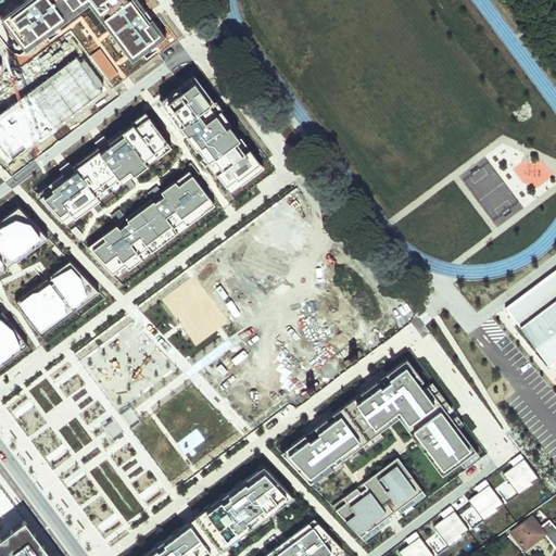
[(136,0),(24,0),(0,17),(26,52),(58,28),(89,5),(109,32),(127,57),(130,61),(164,36),(136,0)]
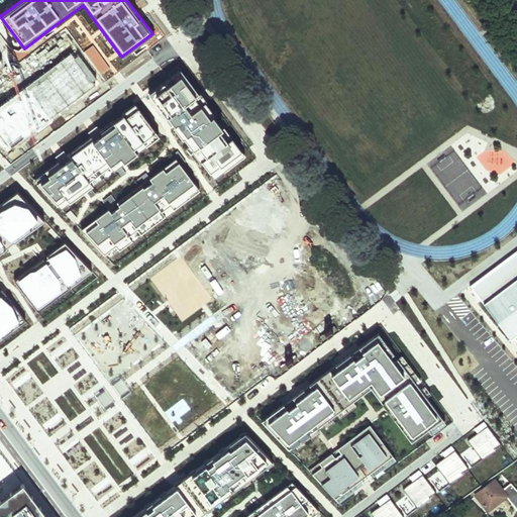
[(102,87),(75,53),(0,106),(0,143),(10,154),(102,87)]
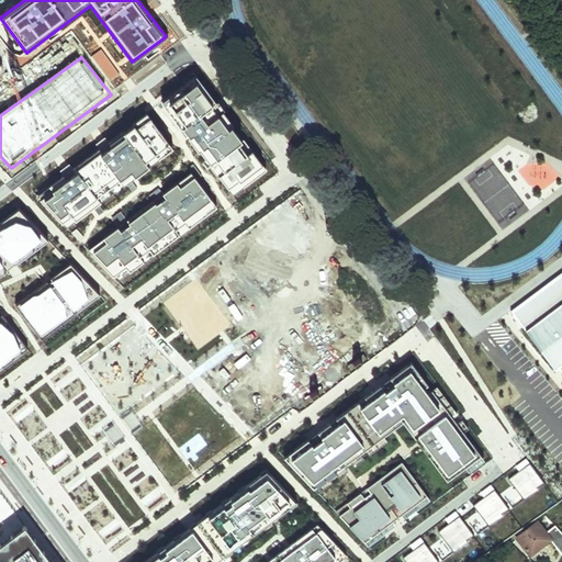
[(266,169),(195,76),(161,102),(183,131),(218,175),(234,193),(266,169)]
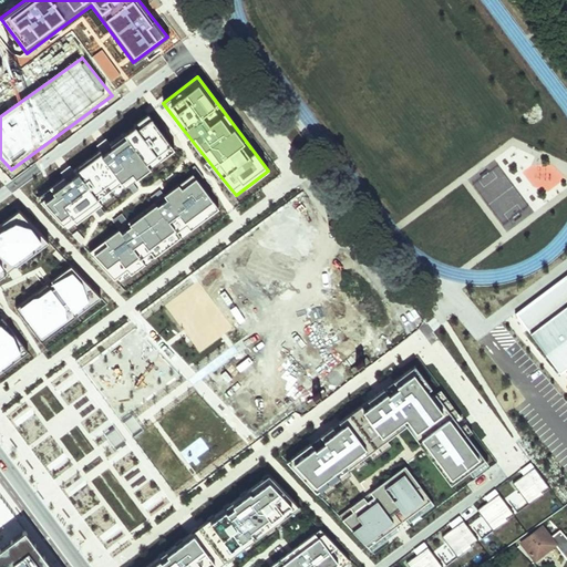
[(148,114),(38,198),(68,228),(92,209),(135,176),(173,148),(148,114)]
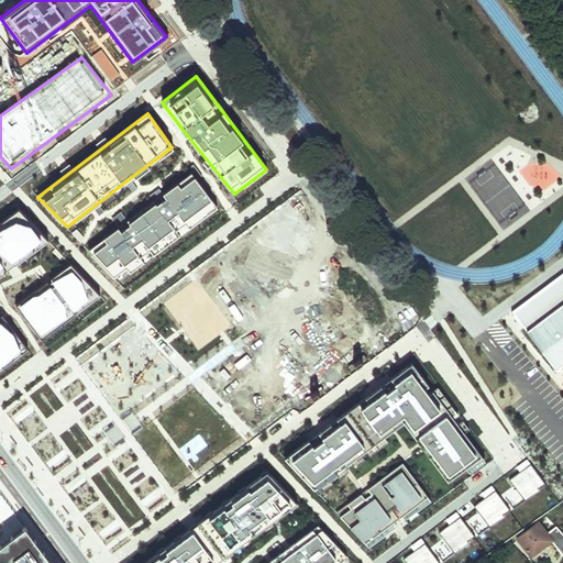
[(119,225),(88,249),(119,280),(218,206),(190,172),(166,190),(119,225)]
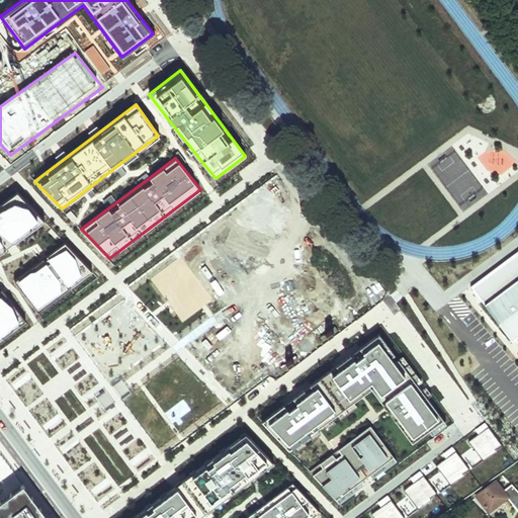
[(252,196),(261,209),(281,195),(273,182),(252,196)]
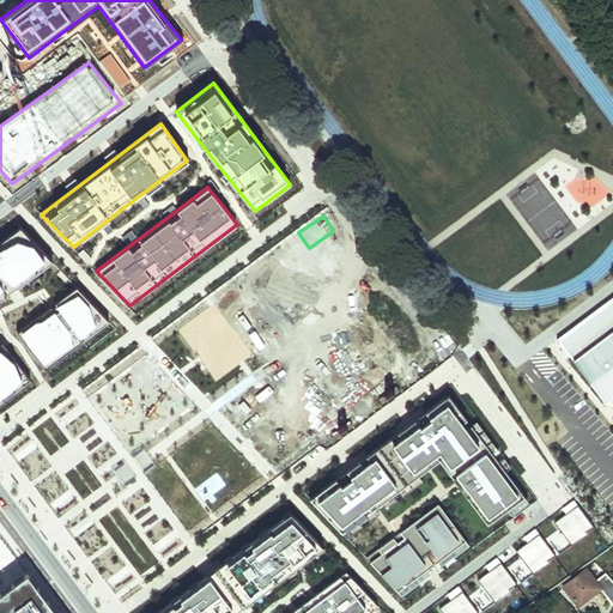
[(53,261),(20,229),(0,244),(0,402),(31,378),(2,343),(0,344),(0,299),(13,290),(53,261)]
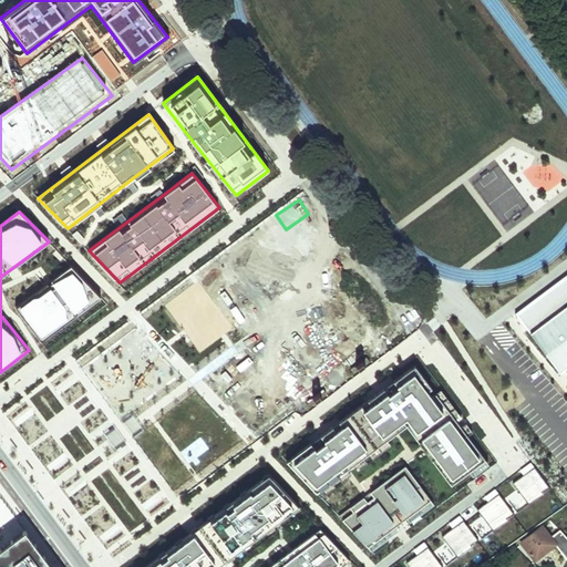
[(50,281),(16,307),(42,340),(101,295),(72,265),(50,281)]
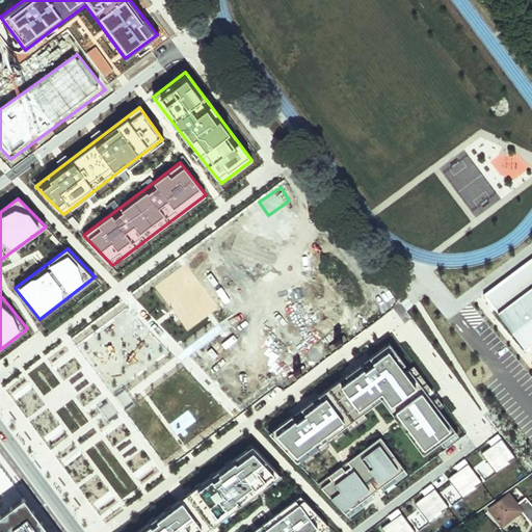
[(531,258),(485,294),(523,348),(531,341),(531,258)]
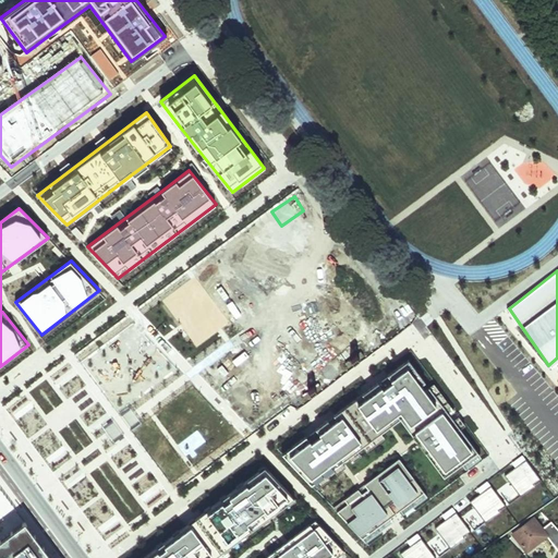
[(196,347),(230,322),(196,277),(162,301),(196,347)]
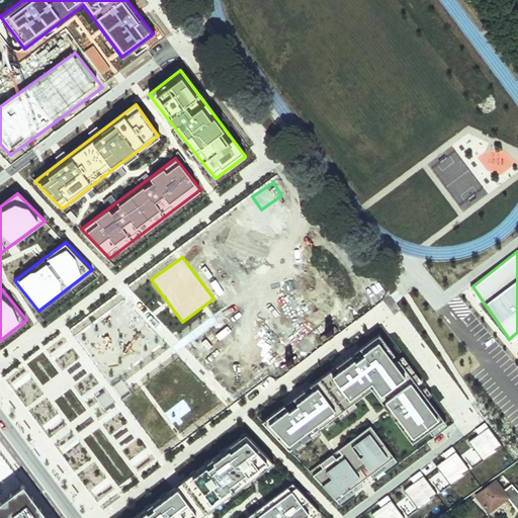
[(298,309),(313,329),(326,320),(312,299),(298,309)]
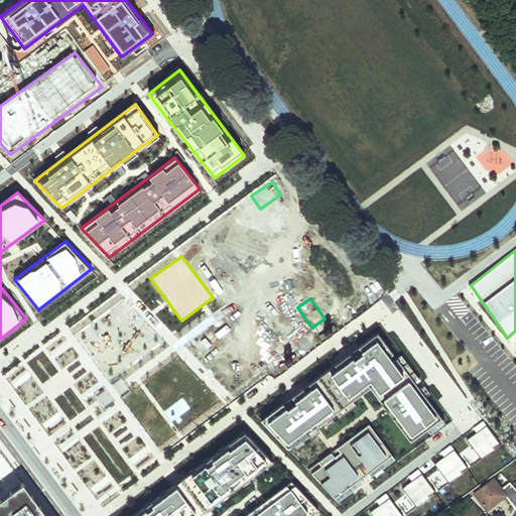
[(261,419),(287,447),(316,428),(362,396),(372,390),(383,405),(410,441),(441,418),(377,333),(261,419)]
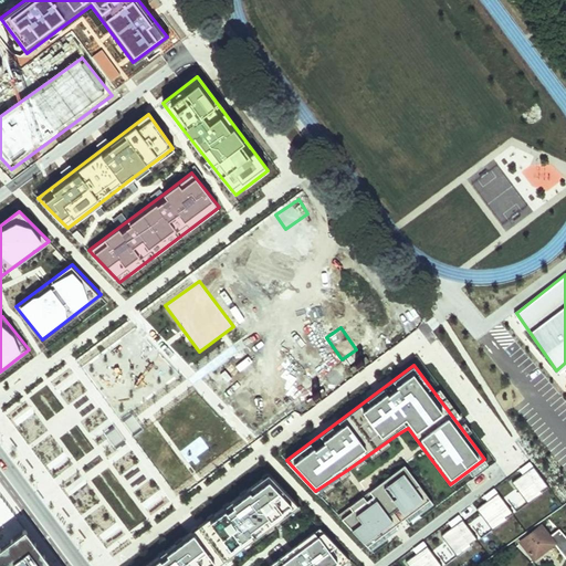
[(522,418),(536,408),(526,395),(513,405),(522,418)]
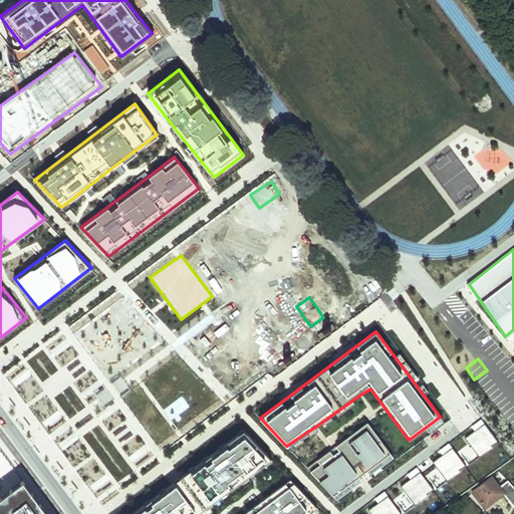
[(306,468),(335,495),(391,454),(367,423),(333,448),(306,468)]
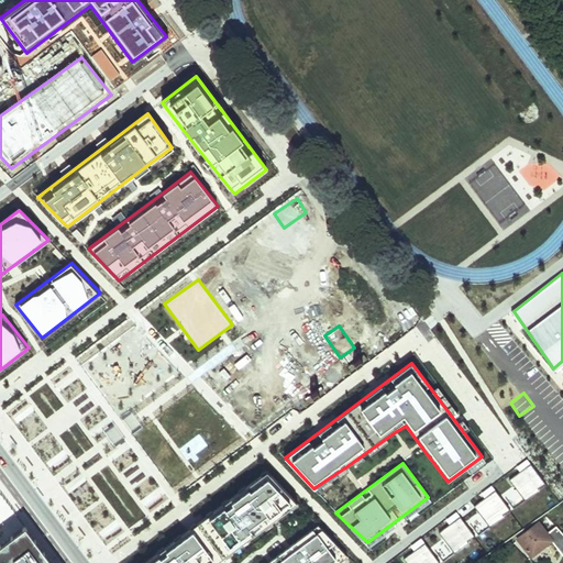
[(497,488),(512,509),(545,485),(530,464),(497,488)]
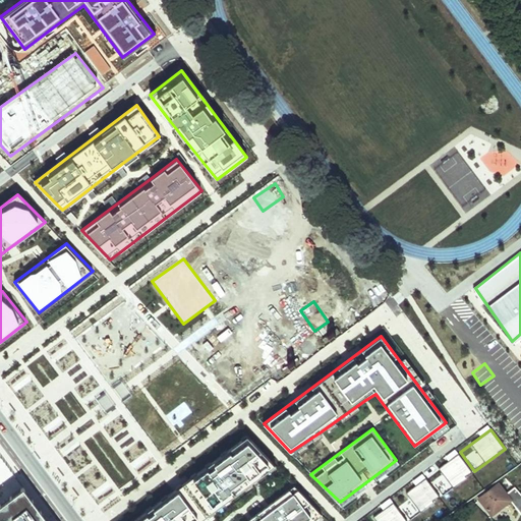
[(199,520),(275,465),(247,437),(132,520),(199,520)]
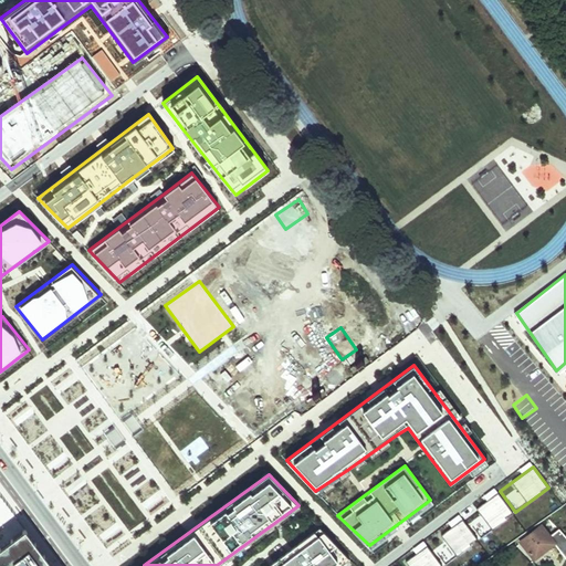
[(465,517),(481,538),(513,514),(498,493),(465,517)]
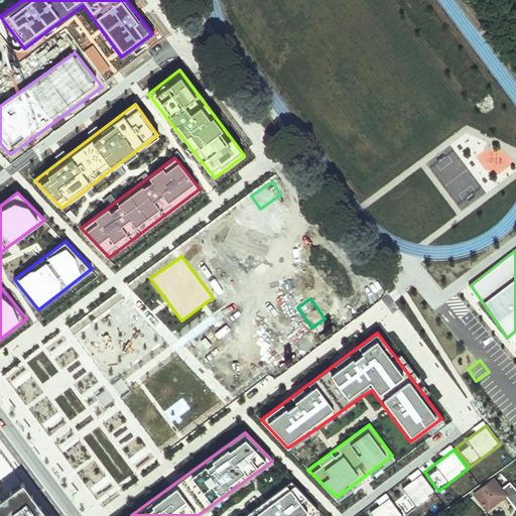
[(392,496),(406,515),(436,492),(422,473),(392,496)]
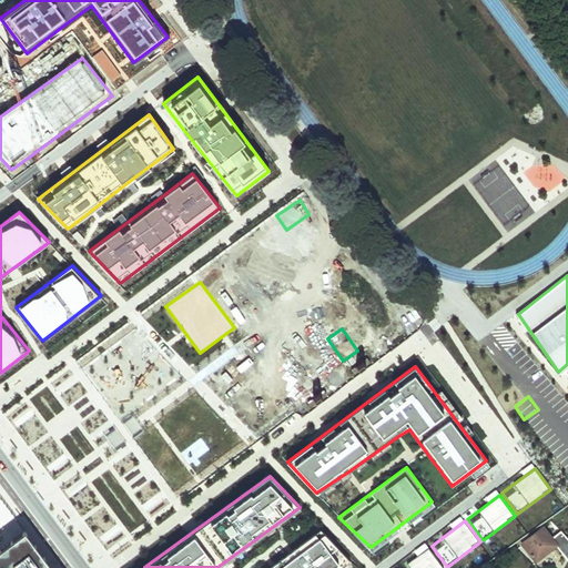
[(553,539),(544,529),(524,545),(529,551),(526,554),(530,560),(533,560),(535,563),(536,561),(537,563),(558,547),(567,559),(567,538),(561,533),(553,539)]
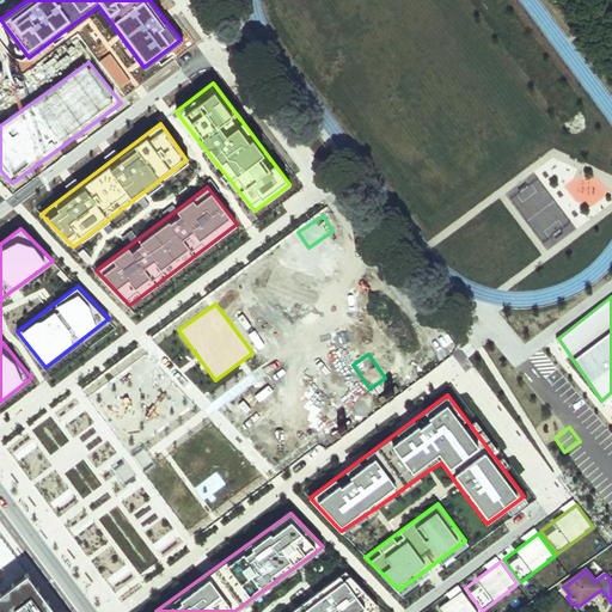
[(291,611),(367,611),(378,605),(347,571),(291,611)]
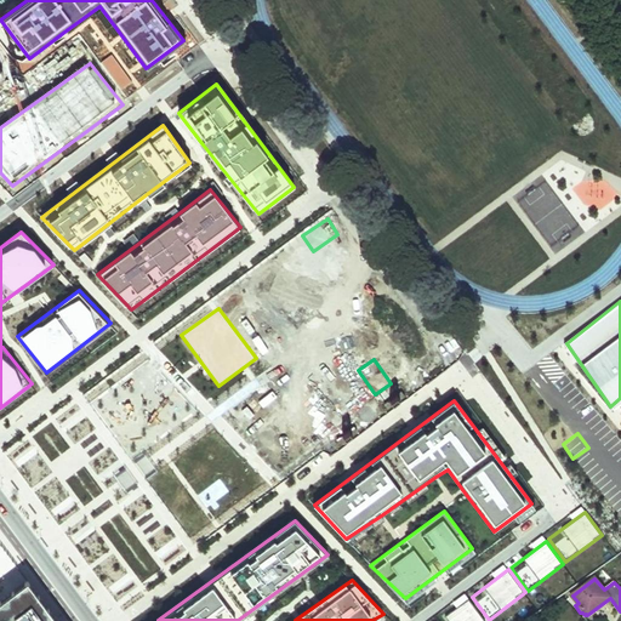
[(57,620),(28,581),(0,602),(0,620),(57,620)]
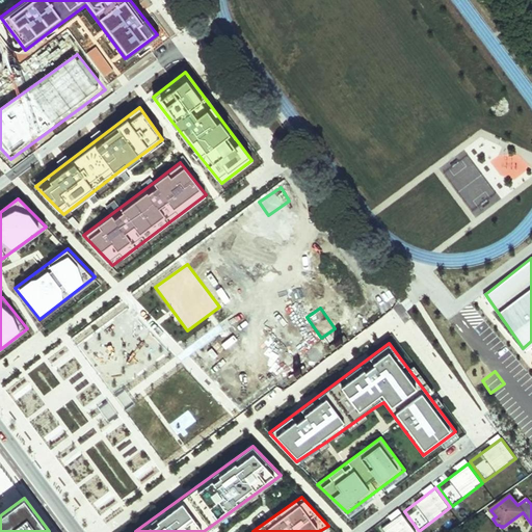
[(376,531),(415,531),(401,513),(376,531)]
